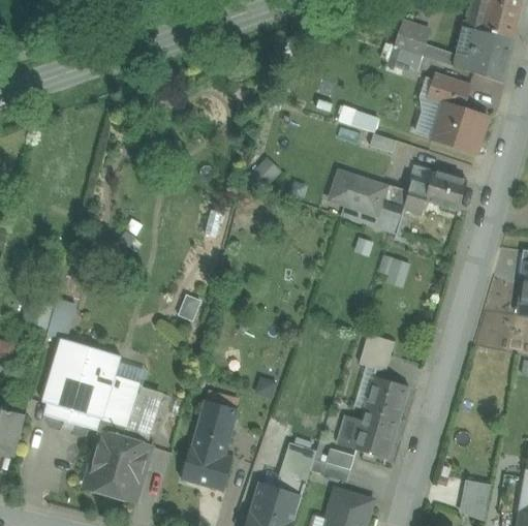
[(489,0),(487,0),(470,0),(464,27),(510,38),(519,0),(489,0)]
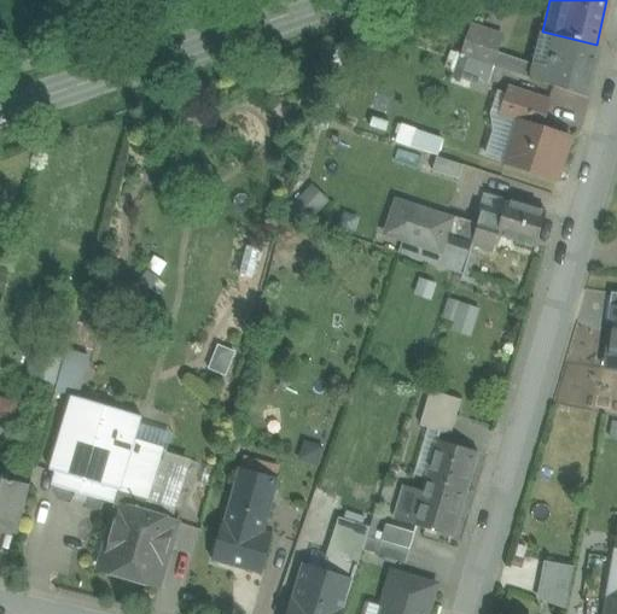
[(485,29),(470,23),(460,52),(476,58),(485,29)]
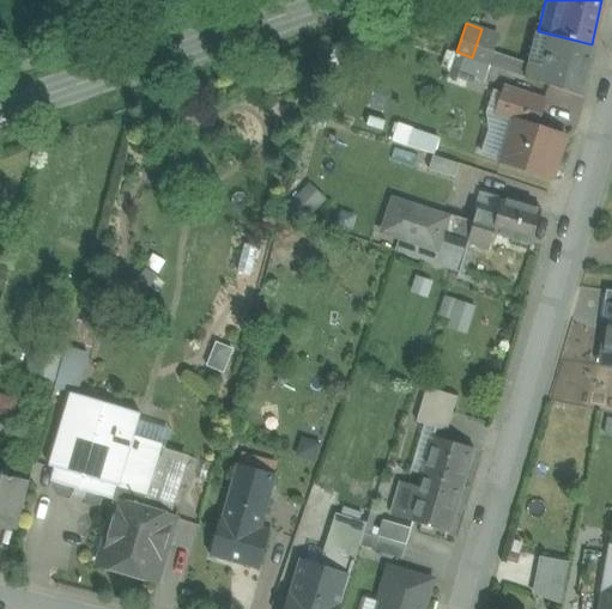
[(431,35),(412,28),(410,35),(428,42),(431,35)]
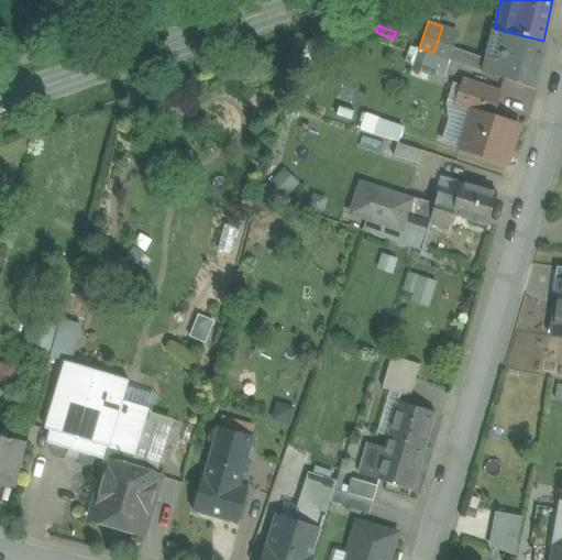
[(458,32),(442,26),(433,53),(448,58),(452,47),(458,32)]
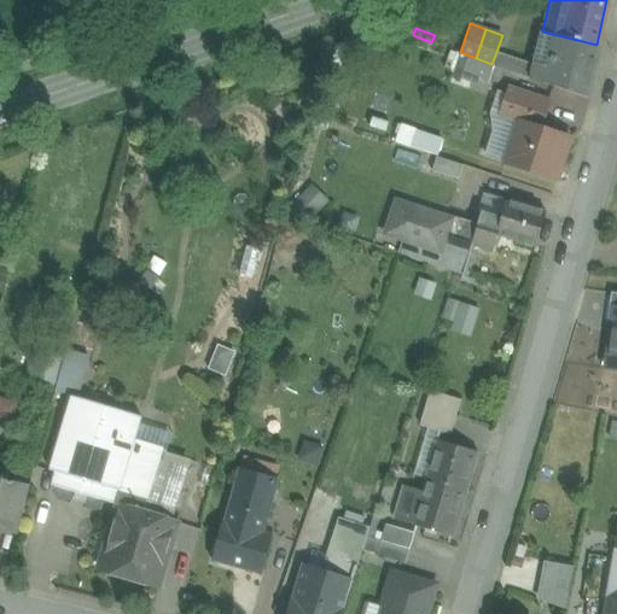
[(597,45),(542,31),(534,64),(533,77),(585,95),(597,45)]
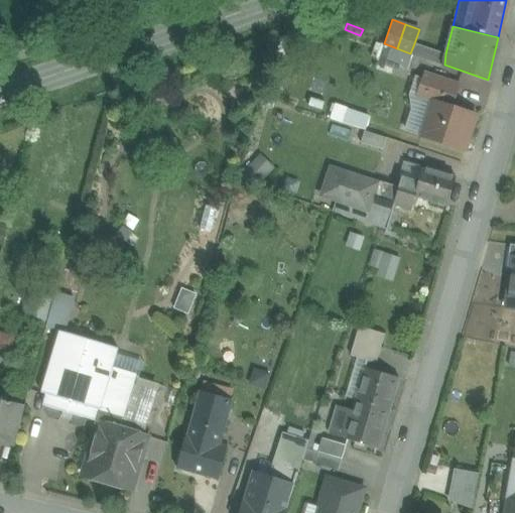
[(384,43),(376,41),(371,54),(379,57),(384,43)]
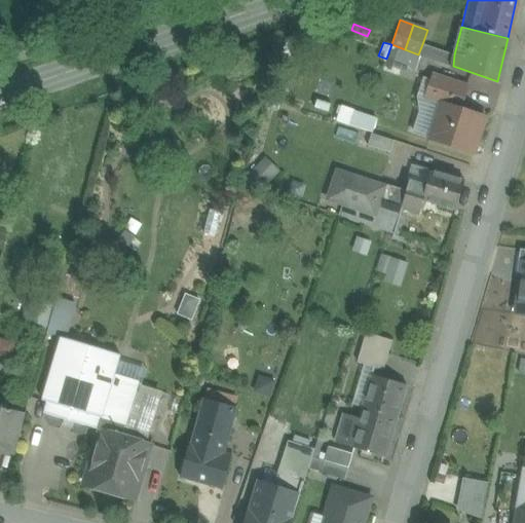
[(391,44),(386,59),(415,69),(420,54),(418,54),(405,49),(391,44)]
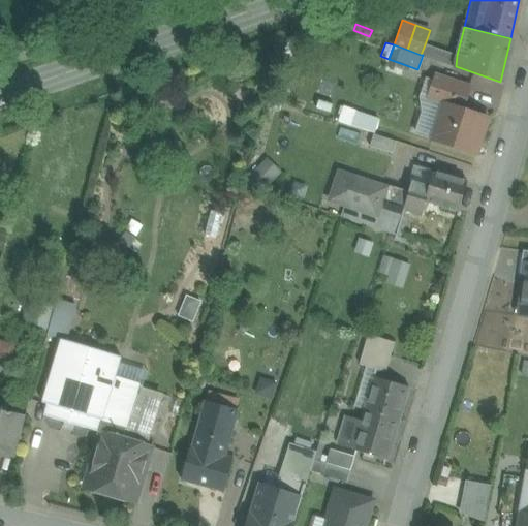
[(457,55),(425,44),(421,55),(423,55),(456,66),(457,55)]
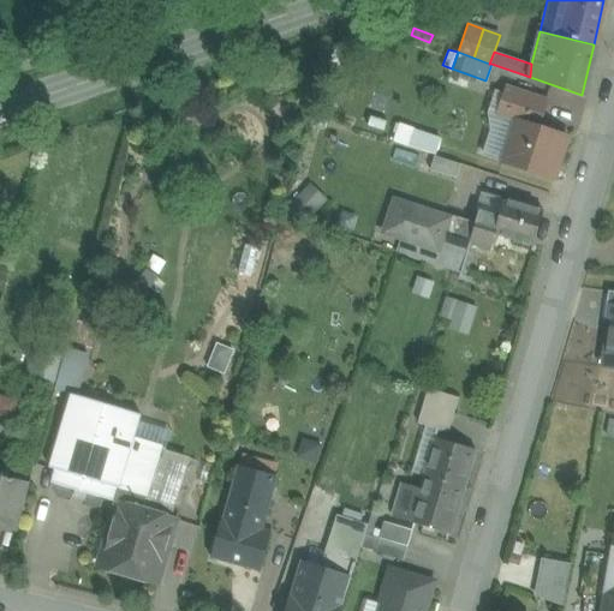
[(452,69),(447,79),(482,91),(486,81),(452,69)]
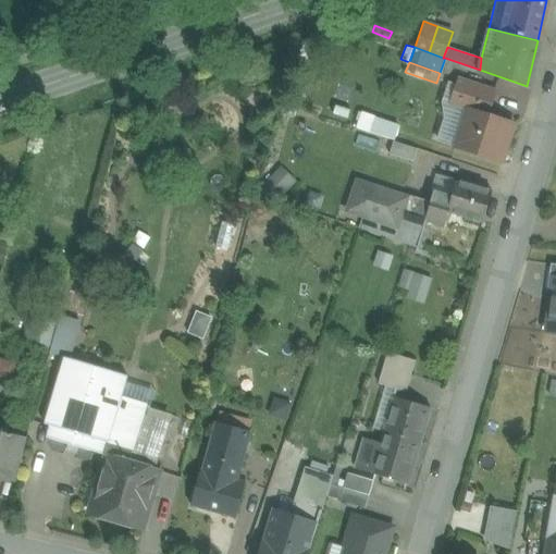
[(495,89),(457,77),(455,85),(449,102),(466,109),(467,107),(486,113),(495,89)]
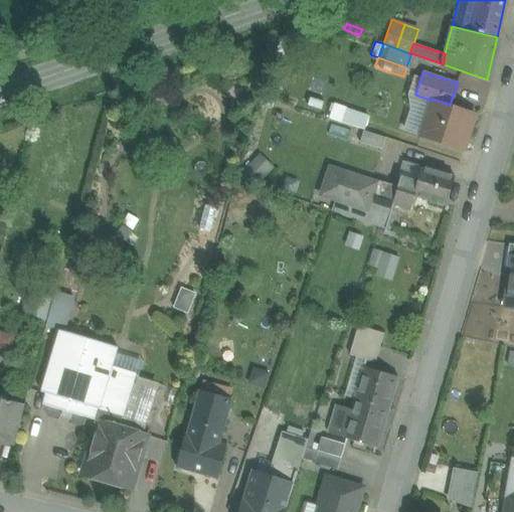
[(415,95),(420,78),(413,75),(406,96),(411,108),(404,129),(420,134),(431,101),(415,95)]
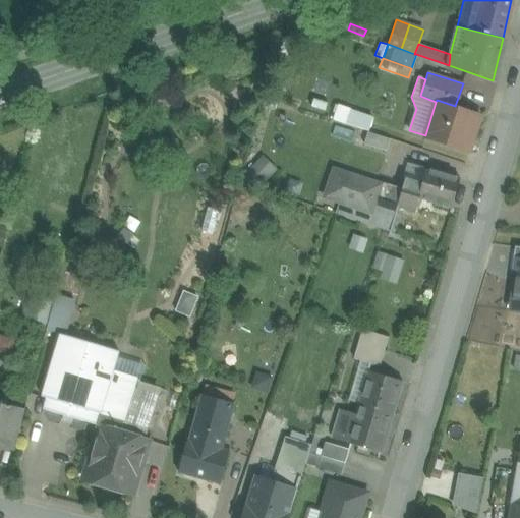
[(455,106),(437,100),(436,102),(425,135),(468,150),(479,114),(455,106)]
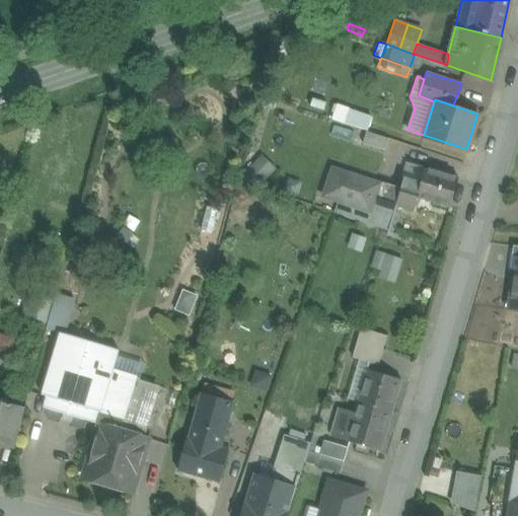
[(367,129),(371,117),(348,108),(344,122),(367,129)]
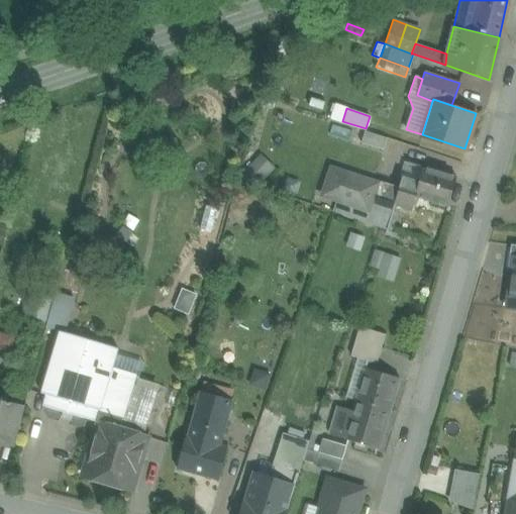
[(387,136),(364,129),(360,140),(368,143),(369,143),(383,147),(387,136)]
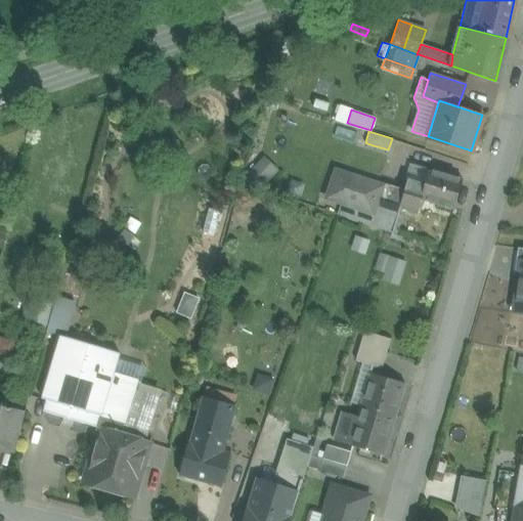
[(412,164),(407,179),(424,183),(425,177),(421,176),(424,167),(412,164)]
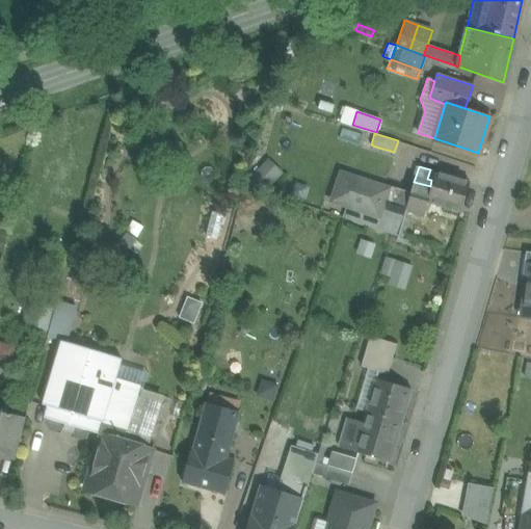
[(468,180),(430,169),(427,179),(431,180),(430,186),(414,182),(409,195),(405,209),(406,209),(423,214),(427,200),(459,210),(468,180)]
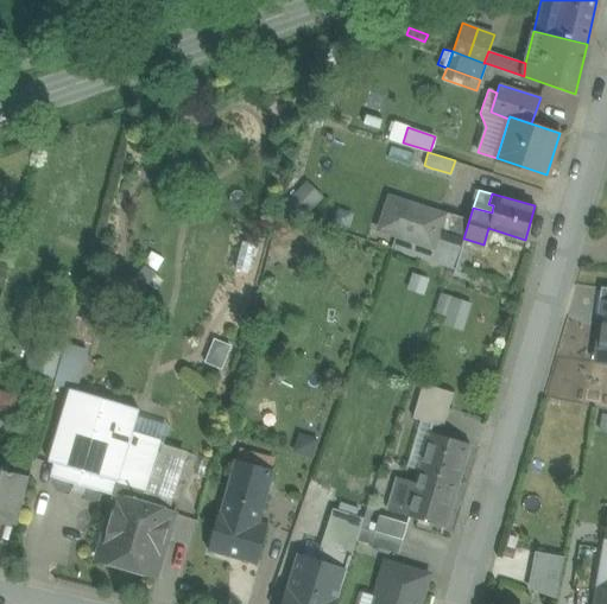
[(442,215),(390,197),(380,227),(397,231),(432,243),(442,215)]
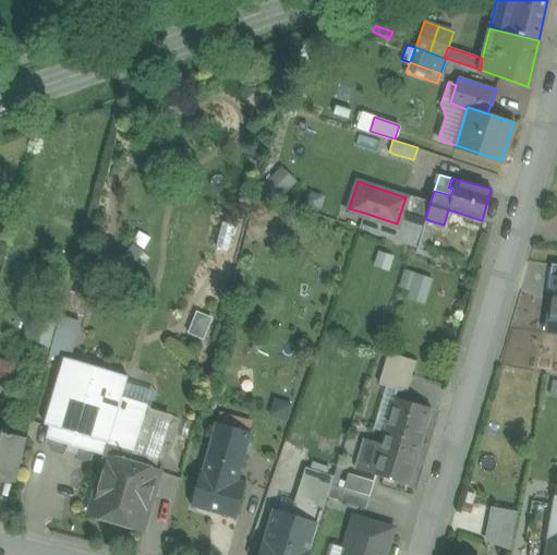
[(430,205),(406,197),(397,224),(422,232),(426,219),(425,219),(430,205)]
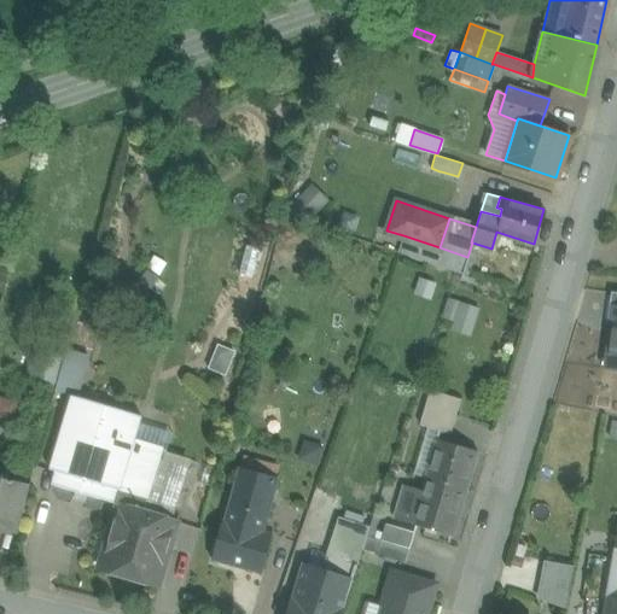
[(440,247),(403,235),(399,251),(408,253),(463,272),(467,257),(440,247)]
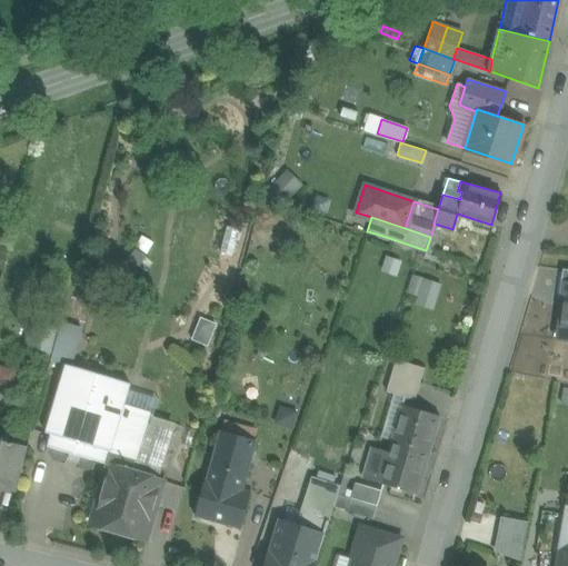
[(404,266),(392,261),(389,272),(400,276),(404,266)]
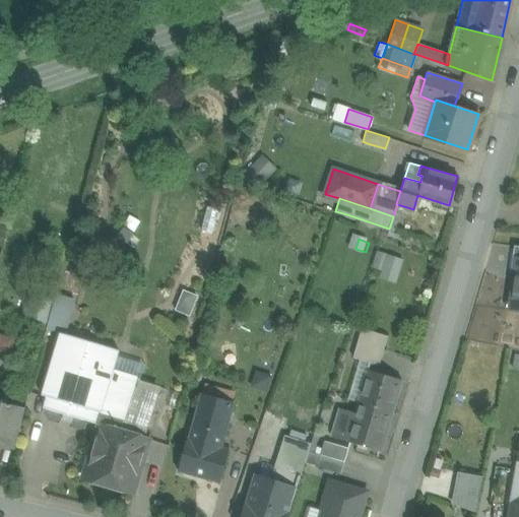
[(518,245),(514,245),(510,271),(515,271),(517,257),(518,257),(518,245)]
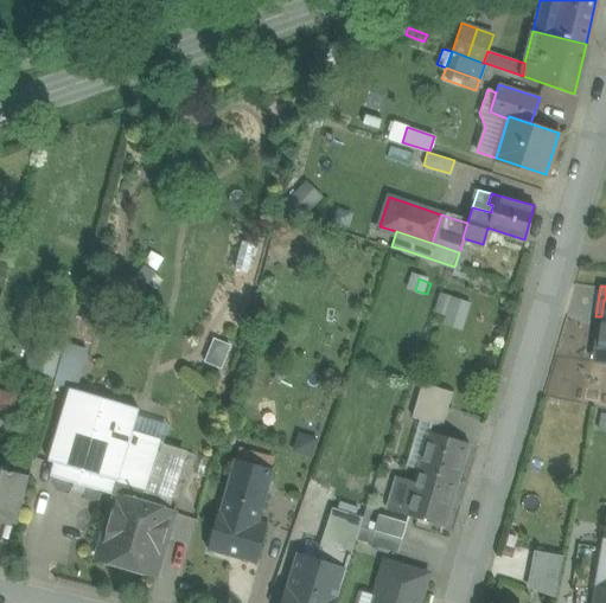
[(472,302),(441,292),(435,310),(450,315),(447,325),(463,331),(472,302)]
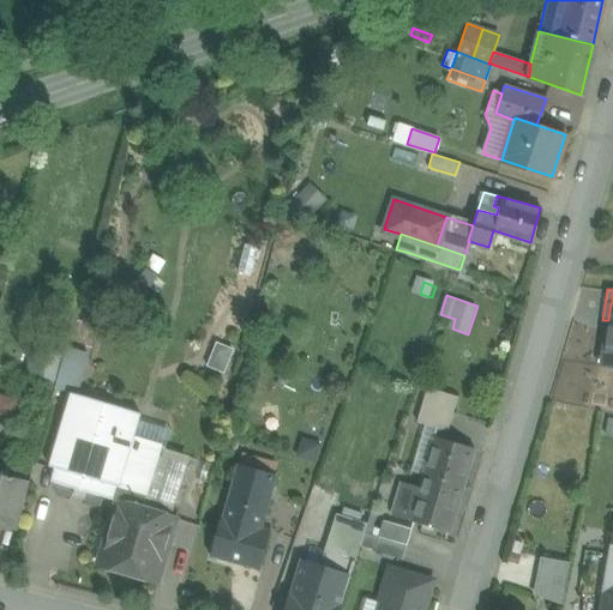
[(612,303),(611,303),(608,320),(602,363),(612,363),(612,303)]
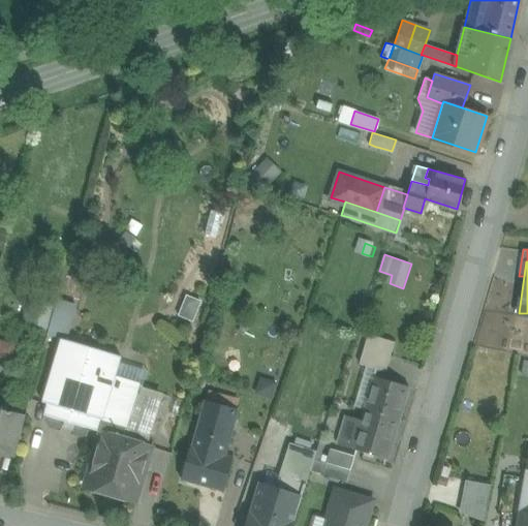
[(178,313),(194,318),(202,297),(185,290),(178,313)]
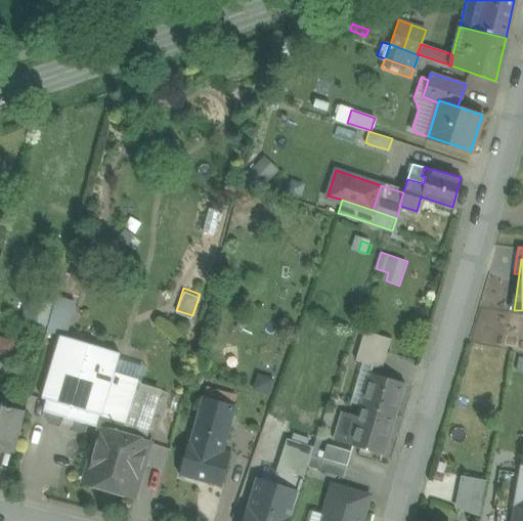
[(42,297),(30,294),(23,317),(35,320),(42,297)]
